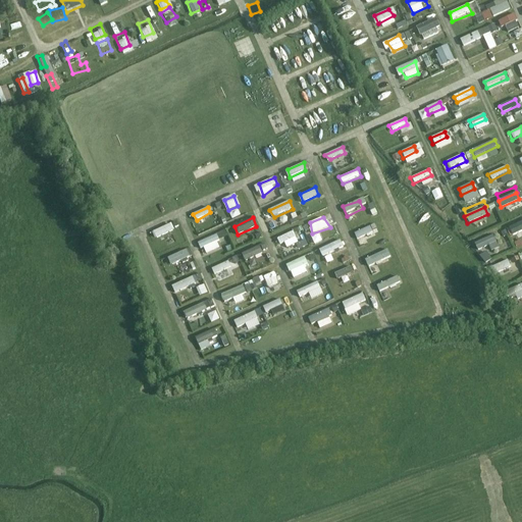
[(501,231),(509,226),(506,221),(498,226),(501,231)]
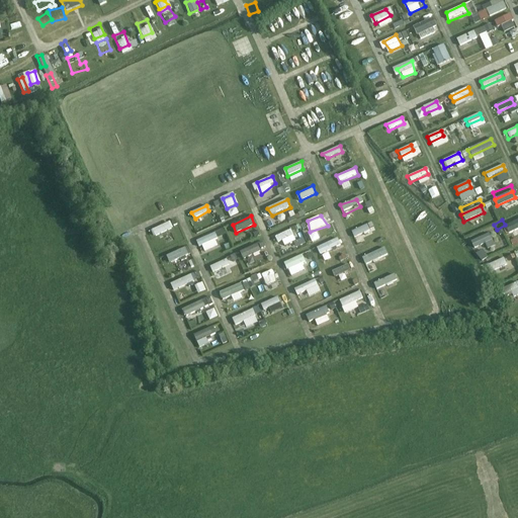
[(168,223),(155,229),(158,238),(171,233),(168,223)]
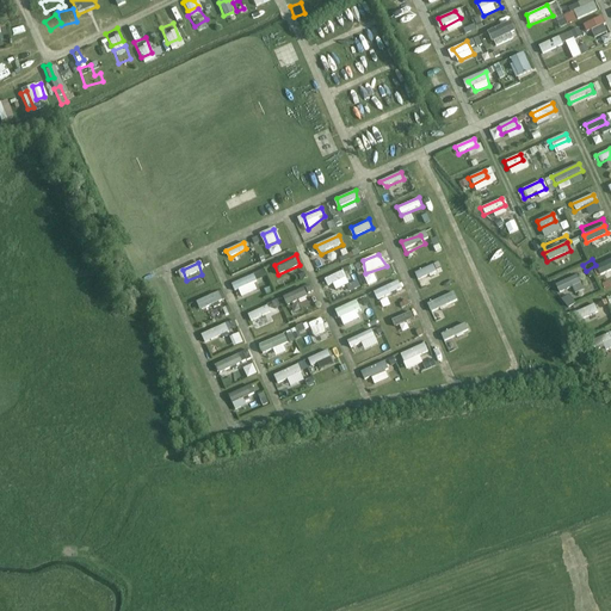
[(433,265),(415,272),(419,281),(437,273),(433,265)]
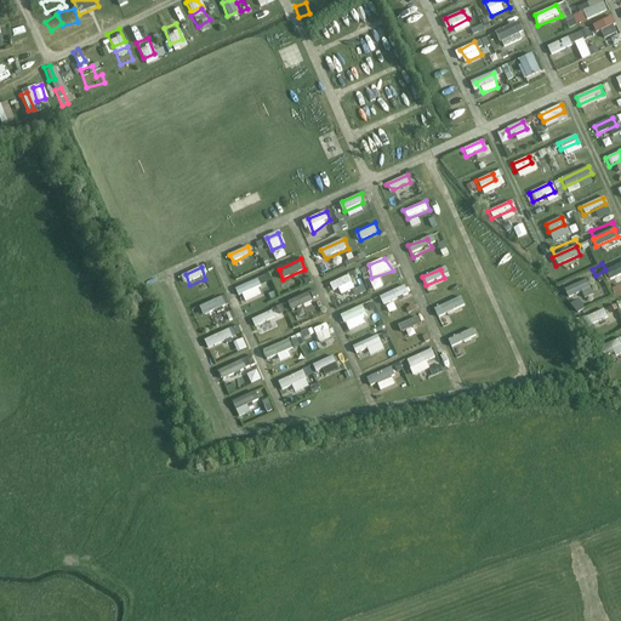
[(348,274),(330,283),(342,294),(354,288),(348,274)]
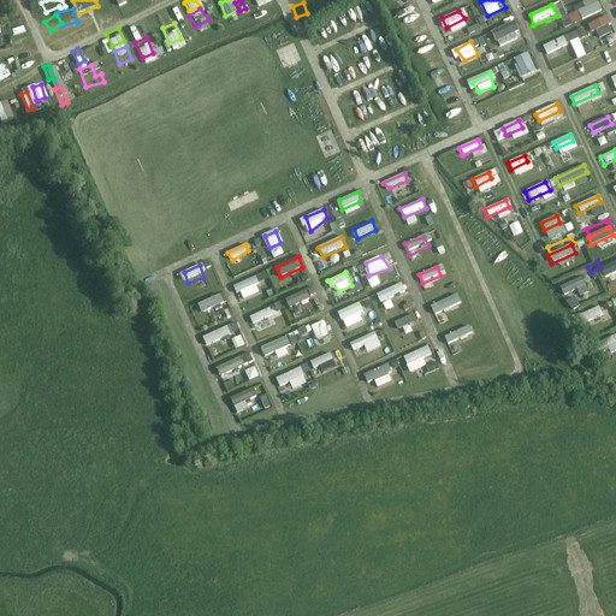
[(255,276),(234,285),(241,301),(261,294),(255,276)]
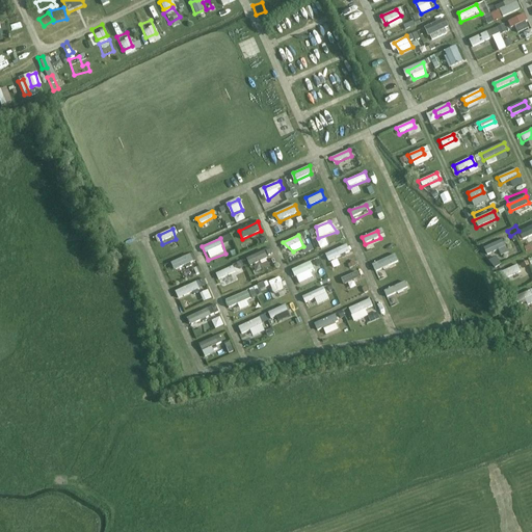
[(502,240),(483,249),(486,256),(505,247),(502,240)]
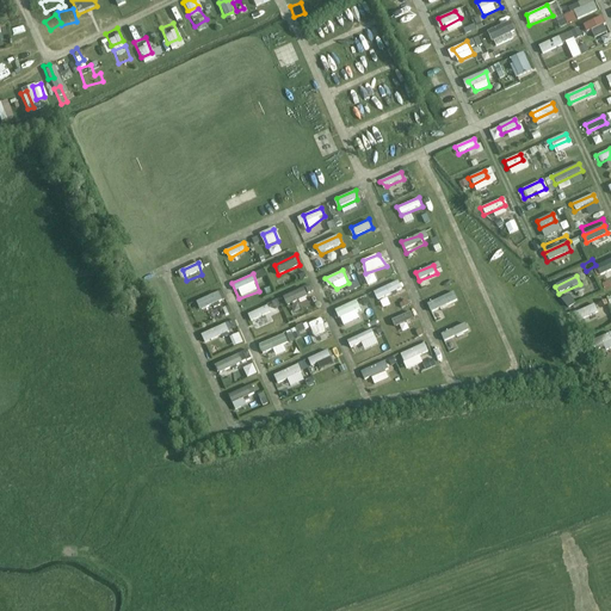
[(397,281),(374,292),(380,301),(402,290),(397,281)]
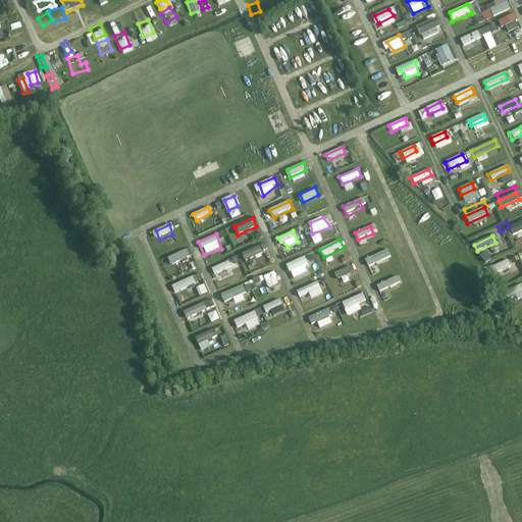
[(263,245),(242,253),(247,259),(265,251),(263,245)]
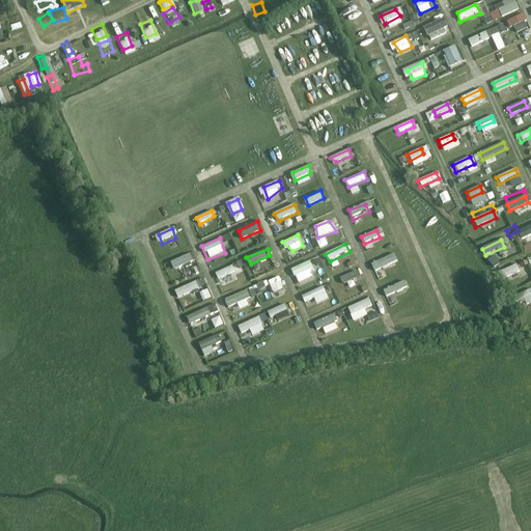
[(190,255),(171,263),(174,271),(193,261),(190,255)]
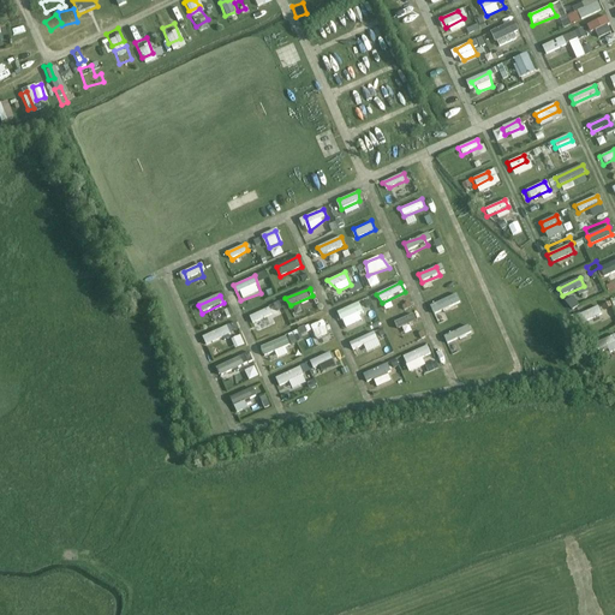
[(457,296),(431,306),(437,317),(461,304),(457,296)]
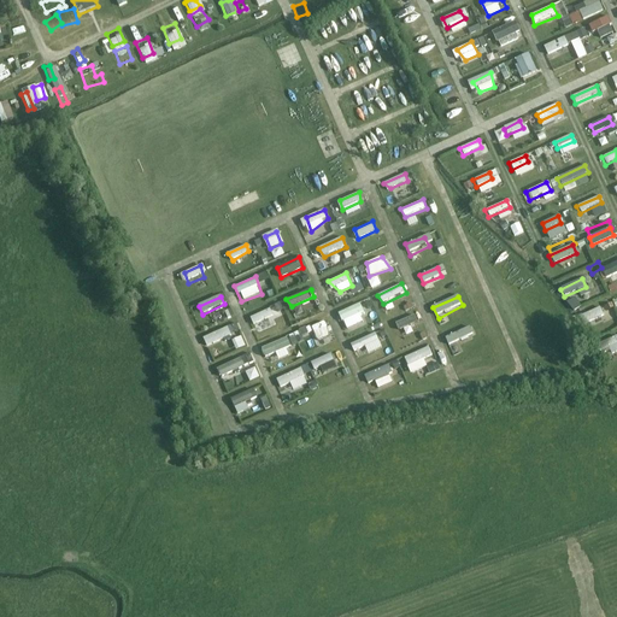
[(368,299),(339,313),(344,322),(372,311),(368,299)]
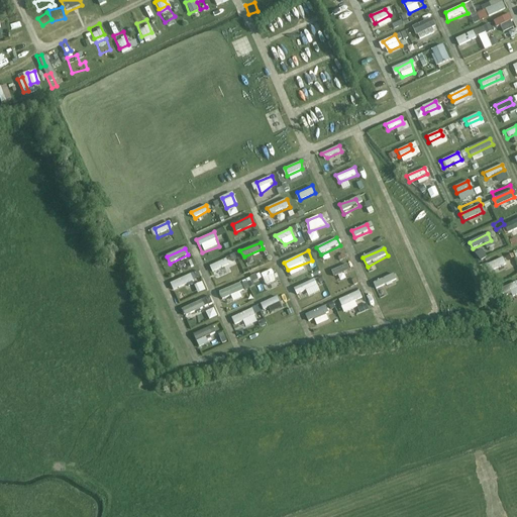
[(229,256),(213,264),(218,278),(233,271),(229,256)]
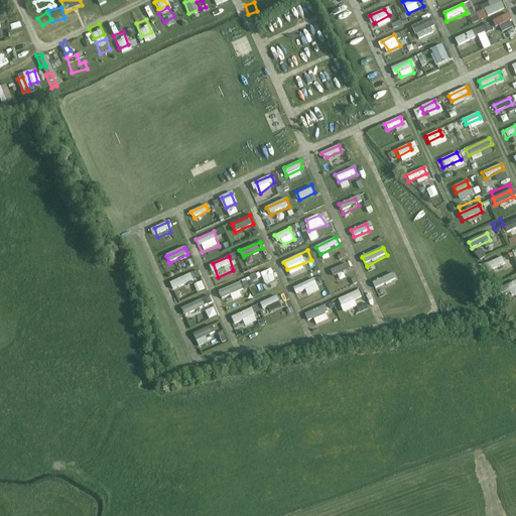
[(504,256),(484,265),(487,270),(506,261),(504,256)]
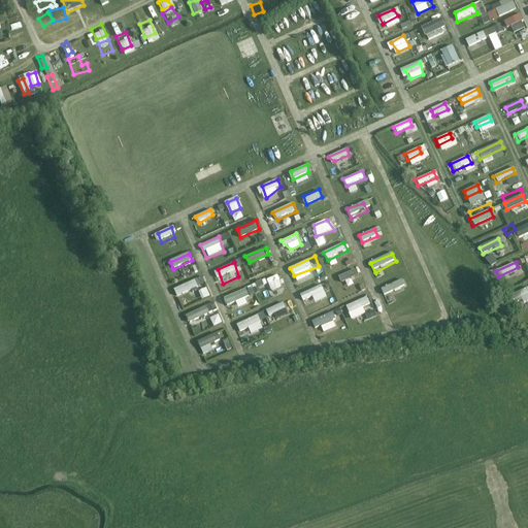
[(355,268),(337,276),(343,279),(358,275),(355,268)]
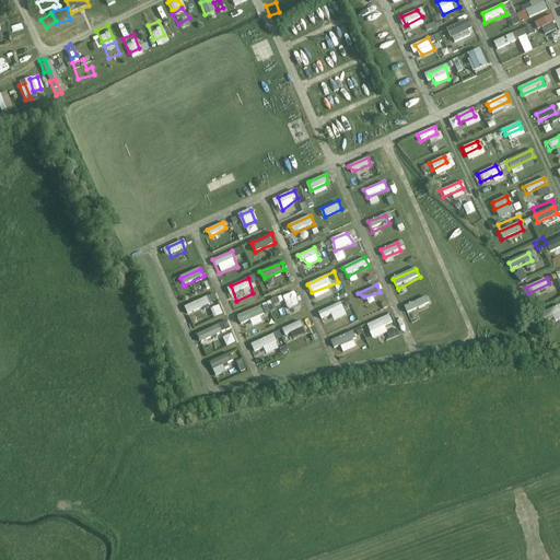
[(294,291),(281,296),(287,310),(298,305),(294,291)]
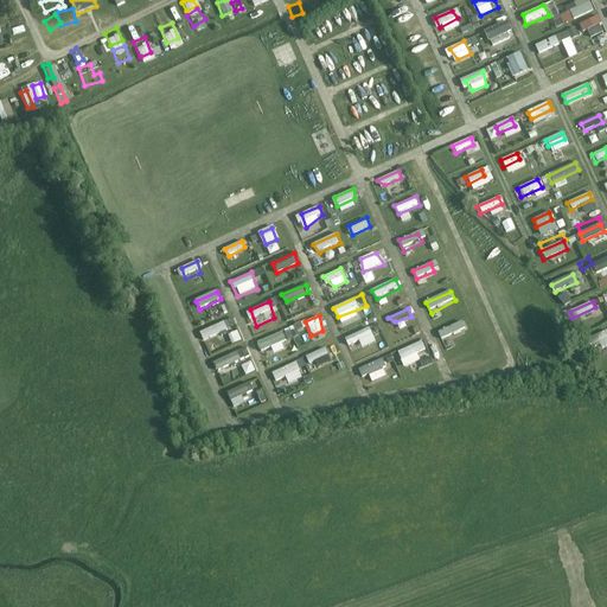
[(464,320),(438,332),(445,344),(468,333),(464,320)]
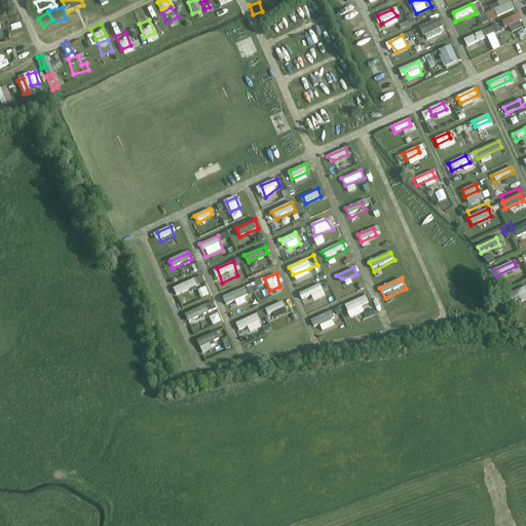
[(177,294),(196,286),(193,279),(175,289),(177,294)]
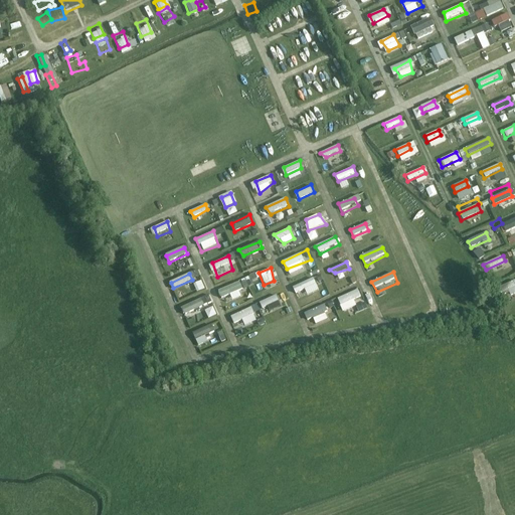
[(315,278),(295,287),(299,299),(319,290),(315,278)]
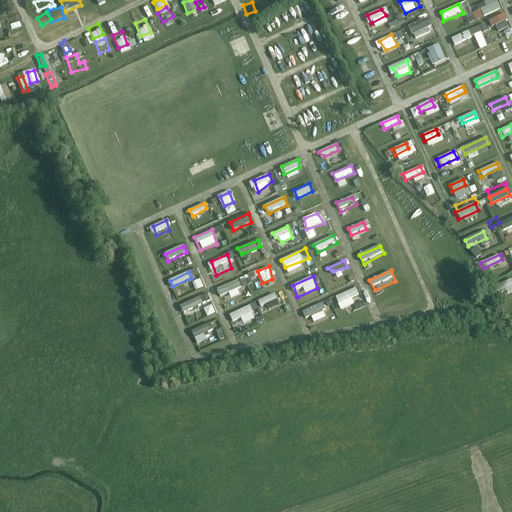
[(238,279),(218,288),(223,301),(242,292),(238,279)]
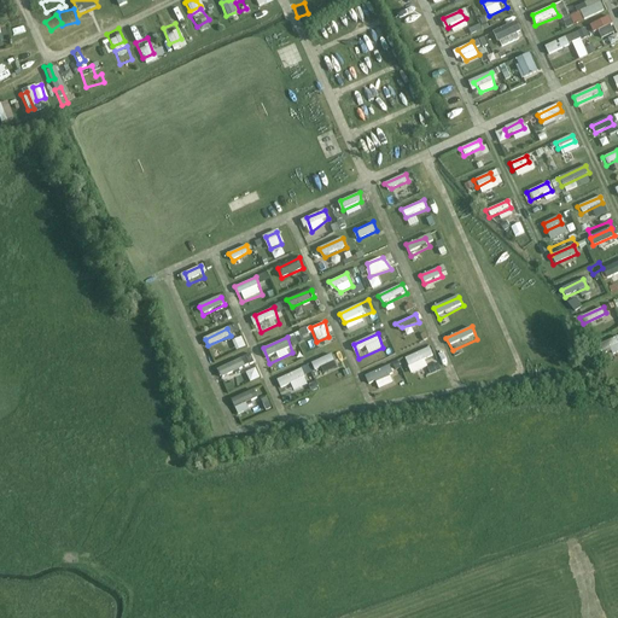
[(617,344),(617,339),(617,337),(595,348),(599,354),(617,344)]
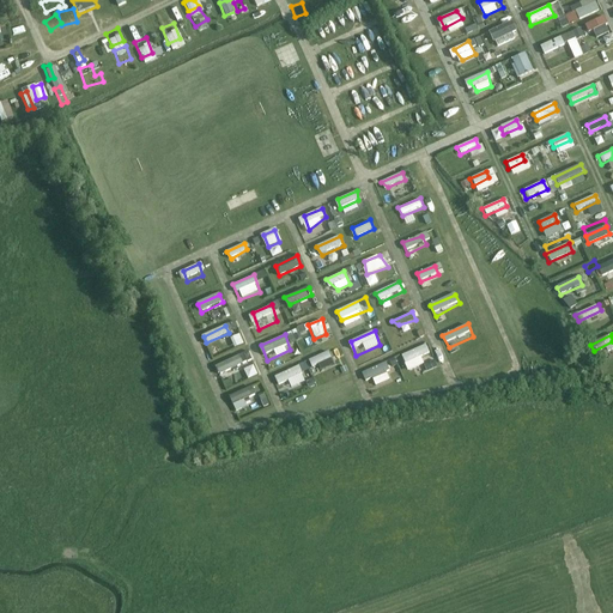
[(428,345),(404,354),(410,371),(430,354),(428,345)]
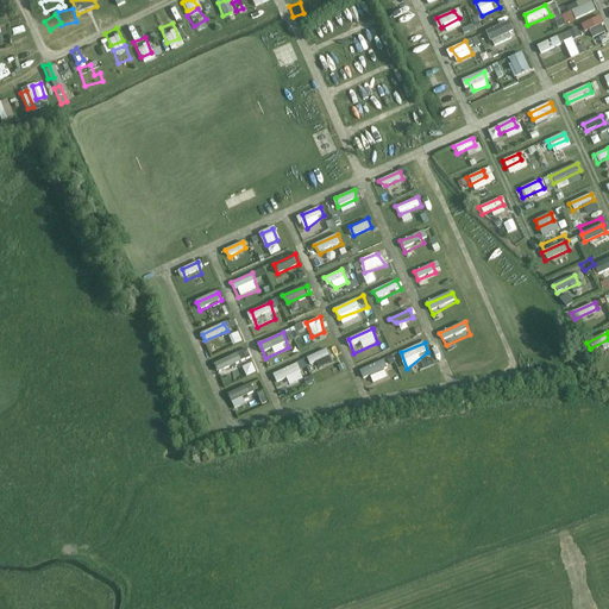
[(324,350),(309,358),(312,365),(330,358),(324,350)]
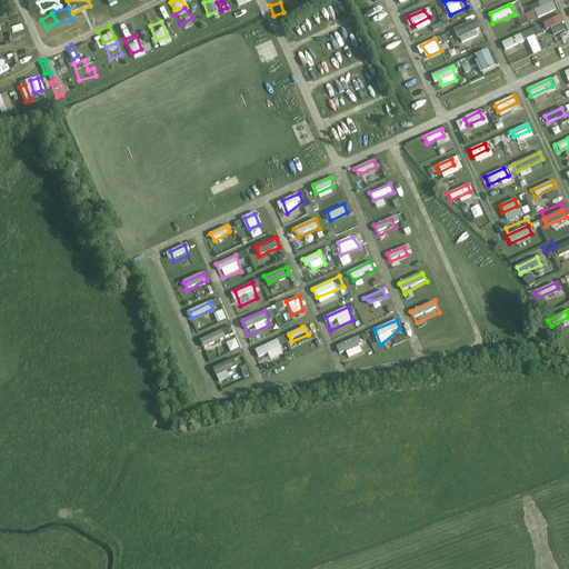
[(223,331),(202,341),(206,349),(227,339),(223,331)]
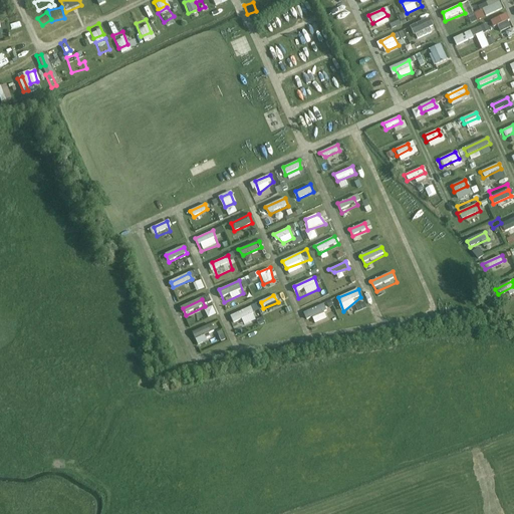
[(325,304),(303,313),(306,319),(328,318),(325,304)]
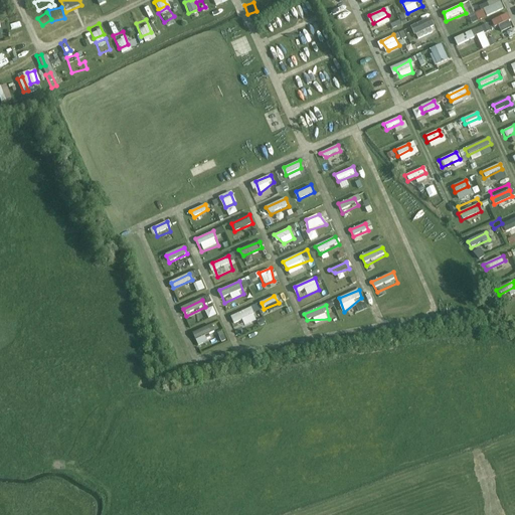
[(251,307),(231,316),(236,330),(256,321),(251,307)]
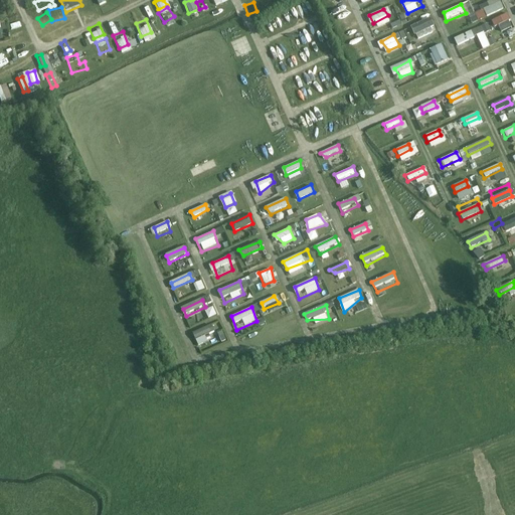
[(212,326),(194,335),(197,341),(215,333),(212,326)]
